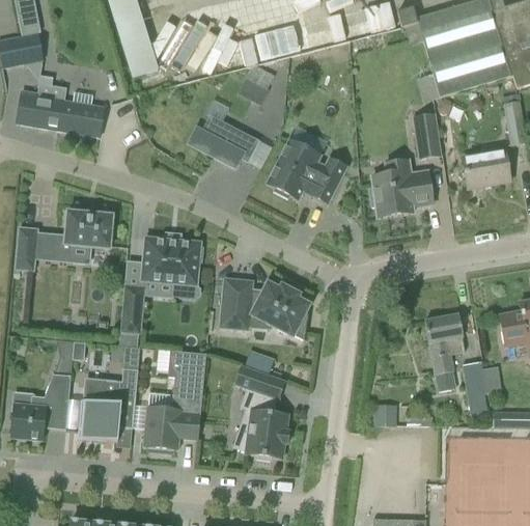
[(15,0),(22,35),(0,39),(0,59),(2,68),(44,60),(38,32),(42,32),(34,0),(15,0)]
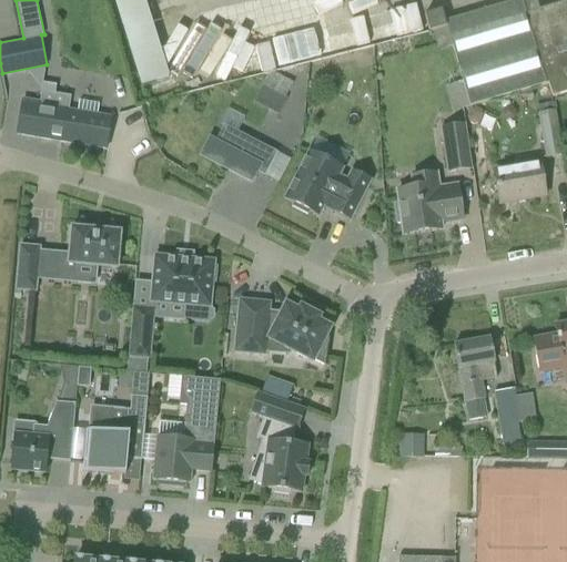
[(115,0),(141,82),(171,73),(148,0),(115,0)]
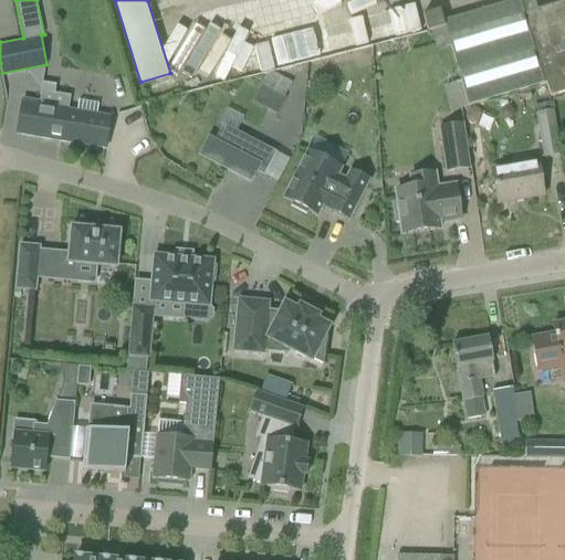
[(441,6),(424,11),(435,48),(452,42),(470,104),(546,81),(551,95),(564,90),(564,1),(525,16),(521,0),(512,0),(445,19),(441,6)]
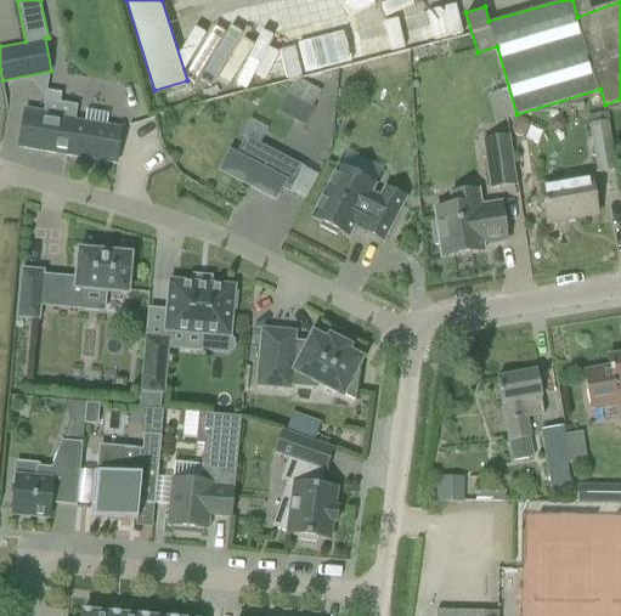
[(225,54),(229,56),(240,38),(219,24),(186,78),(203,89),(225,54)]
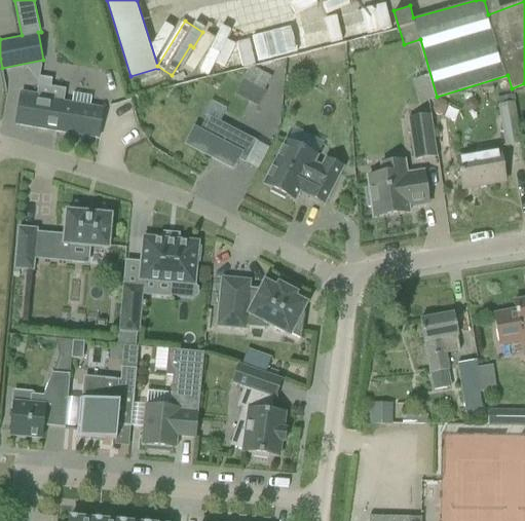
[(16,121),(99,135),(104,105),(90,102),(91,92),(73,89),(72,100),(64,98),(66,84),(39,80),(38,90),(22,88),(16,121)]
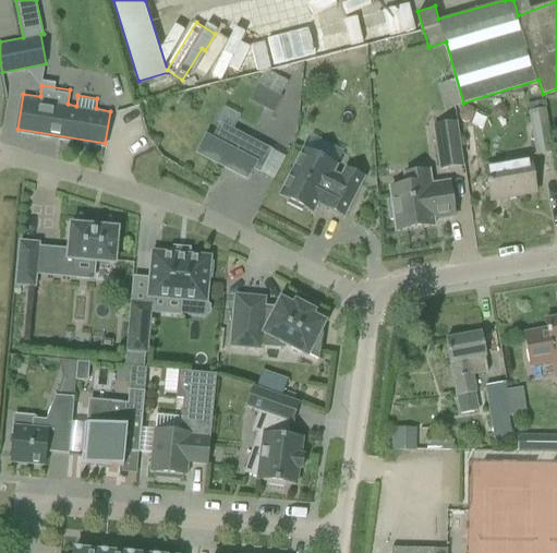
[(264,101),(276,108),(282,94),(271,88),(264,101)]
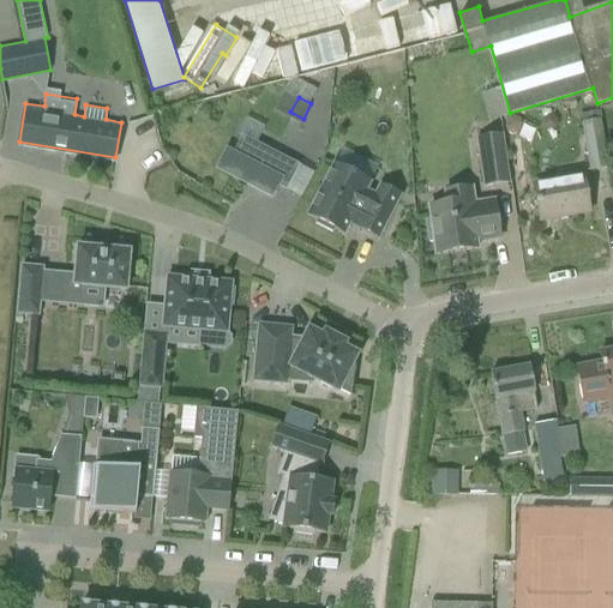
[(584,119),(593,167),(608,163),(600,116),(584,119)]
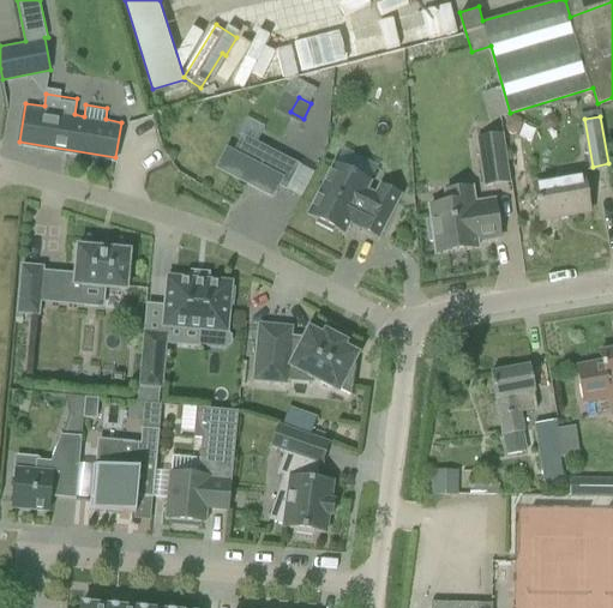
[(476,134),(484,184),(510,180),(503,130),(476,134)]
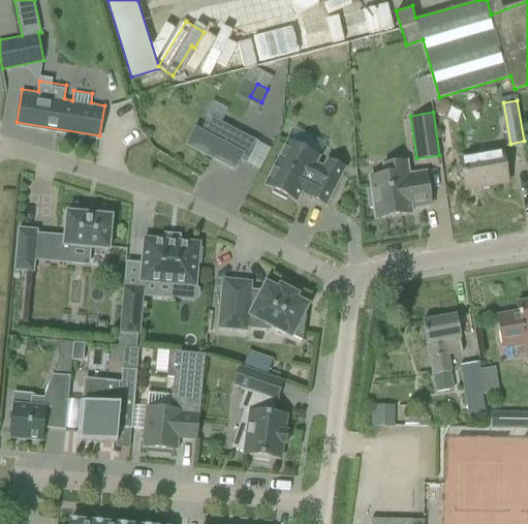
[(202,128),(195,125),(187,141),(235,166),(242,152),(248,155),(255,141),(209,116),(202,128)]
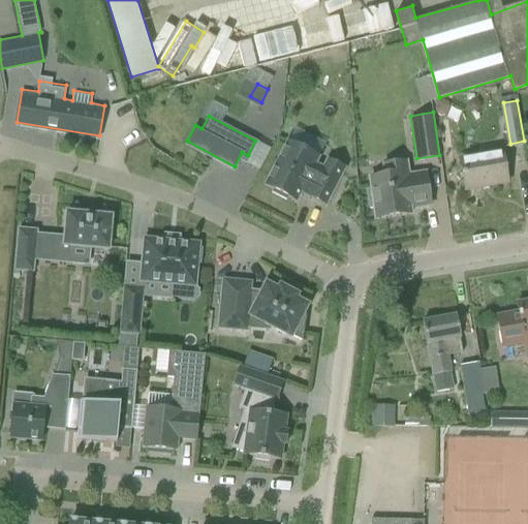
[(289,140),(268,181),(275,185),(272,189),(287,197),(290,193),(296,196),(301,186),(327,201),(343,166),(328,158),(329,157),(327,156),(322,163),(317,160),(320,154),(318,154),(317,155),(289,140)]
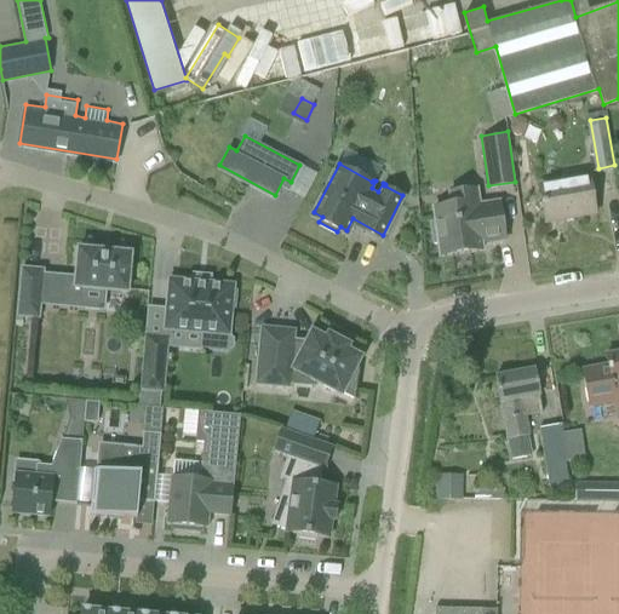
[(539,183),(546,219),(595,210),(589,174),(539,183)]
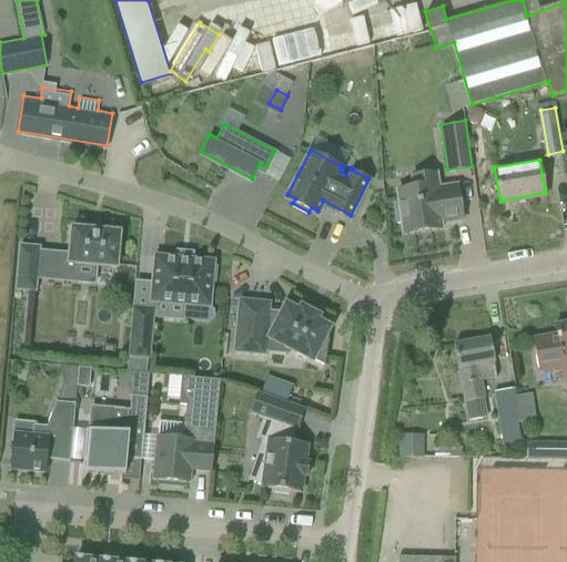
[(403,221),(404,231),(441,225),(439,218),(464,215),(458,182),(437,185),(435,171),(414,174),(416,186),(398,188),(400,201),(394,201),(397,222),(403,221)]
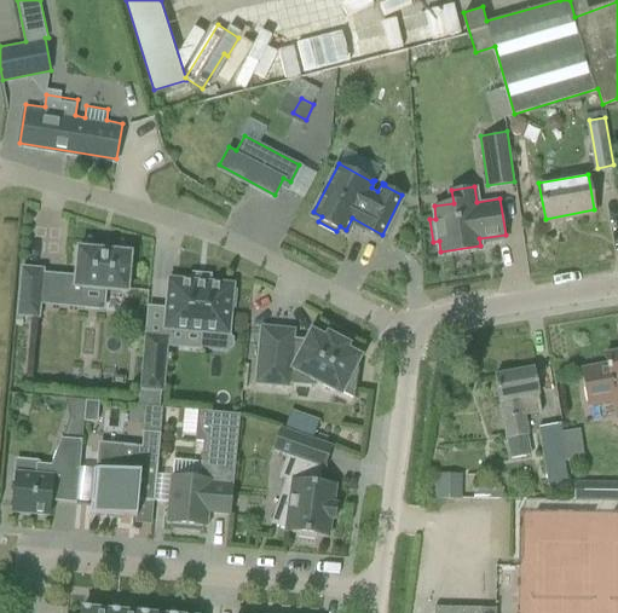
[(61,291),(82,293),(82,285),(127,289),(131,250),(113,249),(113,248),(97,247),(97,248),(79,246),(75,275),(63,273),(61,291)]
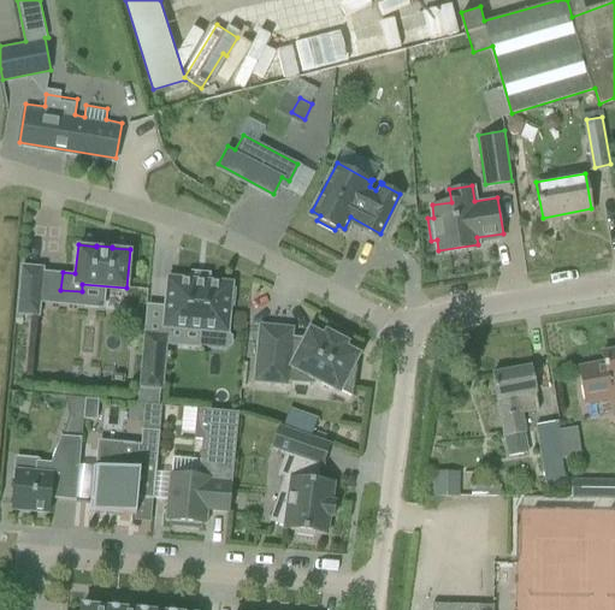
[(18,312),(39,313),(43,265),(22,264),(18,312)]
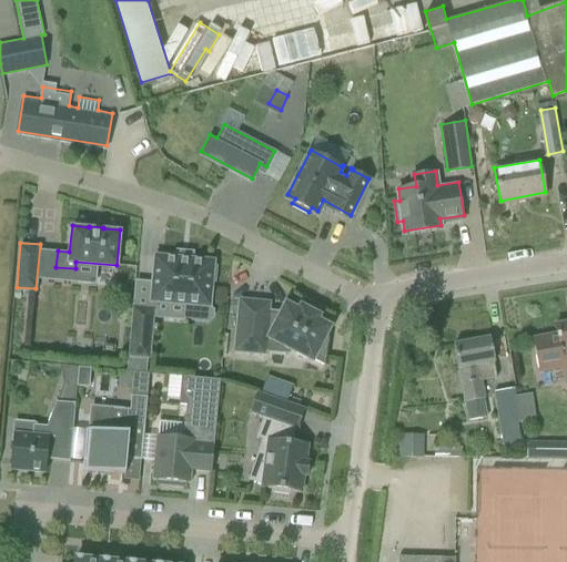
[(193,317),(208,319),(213,315),(213,308),(210,304),(212,279),(215,279),(218,263),(213,263),(213,259),(157,254),(152,298),(190,302),(189,313),(193,317)]
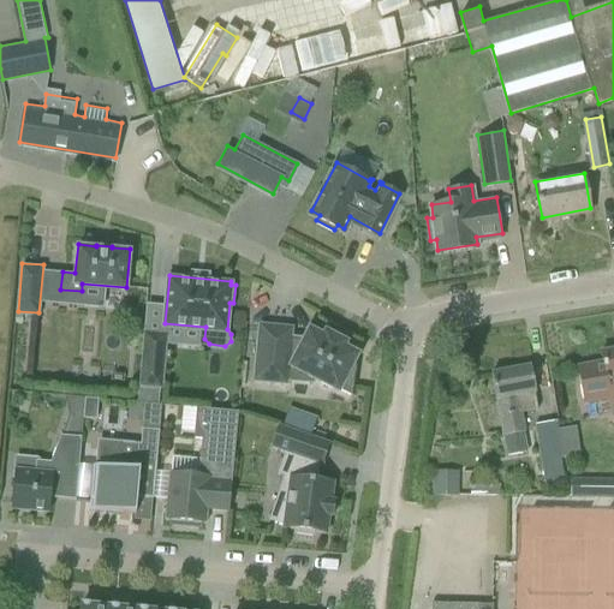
[(351,393),(352,394),(357,363),(356,362),(356,364),(352,362),(357,352),(344,345),(346,341),(327,330),(325,335),(310,328),(305,336),(291,335),(292,326),(261,323),(255,377),(286,381),(287,376),(313,380),(315,376),(338,388),(340,386),(351,392),(351,393)]
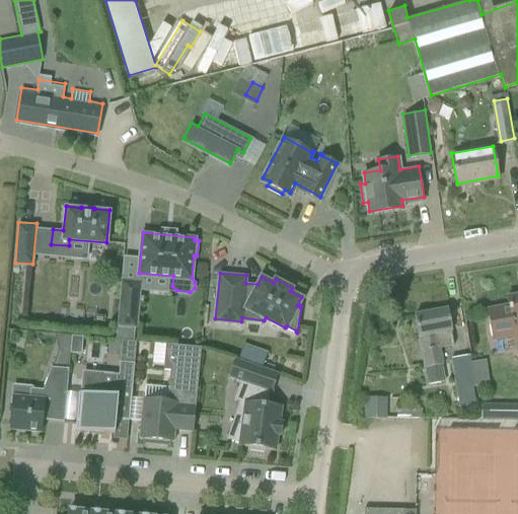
[(117,337),(134,339),(140,282),(122,280),(117,337)]
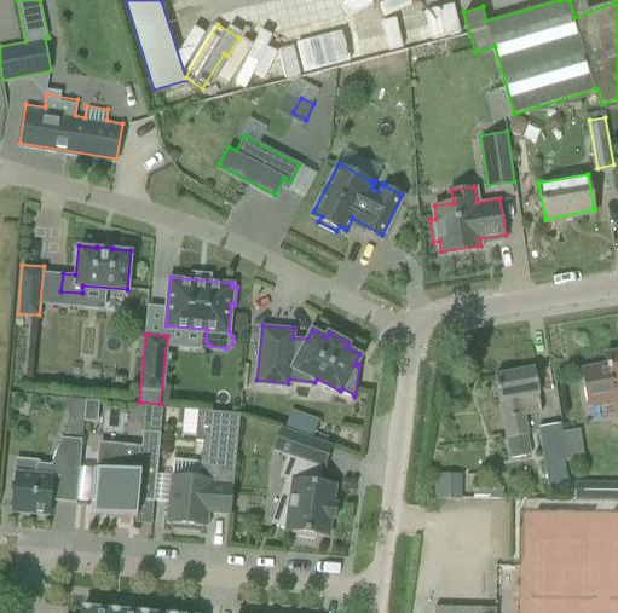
[(614,399),(617,415),(617,348),(605,352),(607,362),(582,366),(589,404),(614,399)]
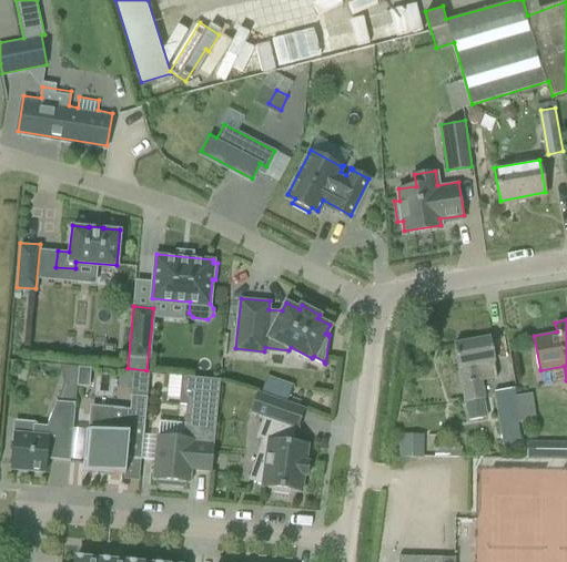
[(467,398),(471,417),(488,414),(482,378),(497,375),(495,359),(496,359),(492,335),(454,341),(464,399),(467,398)]
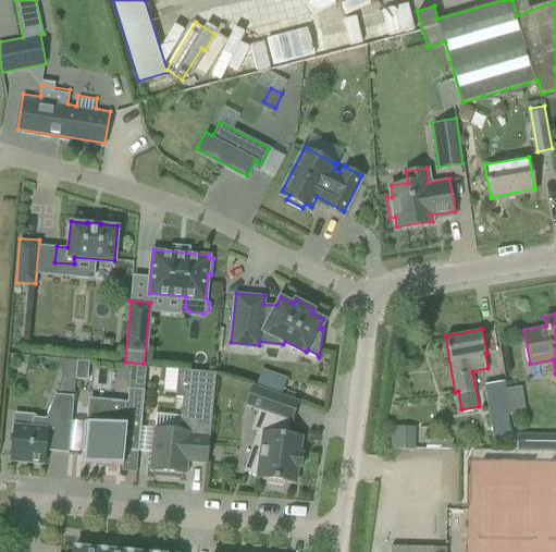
[(90,358),(77,357),(76,377),(88,378),(90,358)]
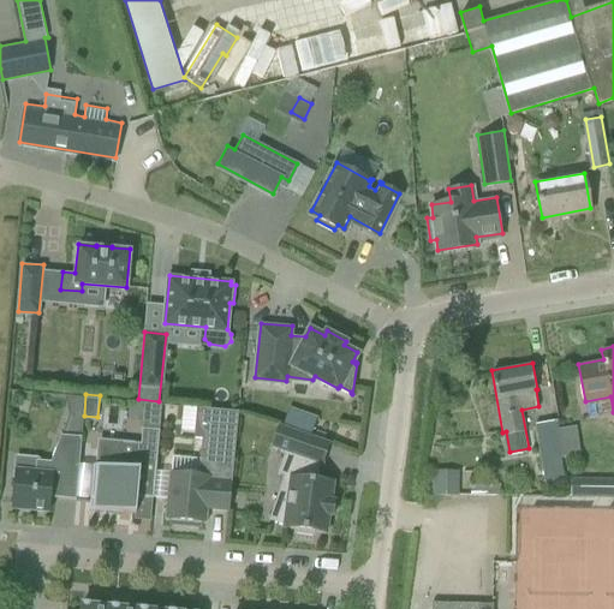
[(170,470),(166,518),(173,518),(172,523),(191,524),(192,520),(206,521),(207,507),(230,509),(232,485),(239,409),(196,404),(194,433),(202,434),(198,472),(170,470)]
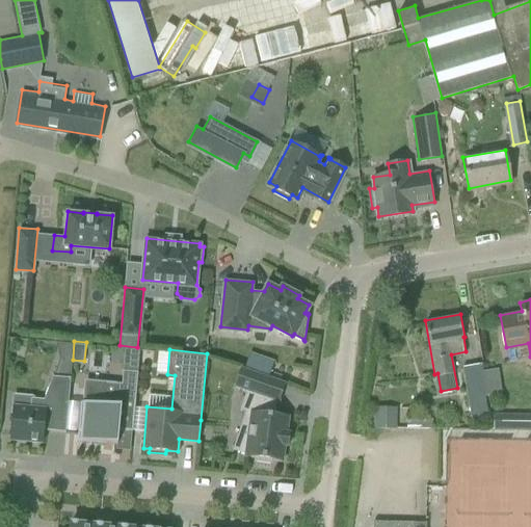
[(14,405),(11,438),(43,441),(44,427),(47,427),(47,428),(65,430),(71,376),(73,360),(73,358),(59,357),(53,374),(45,397),(35,396),(35,394),(16,393),(14,405)]
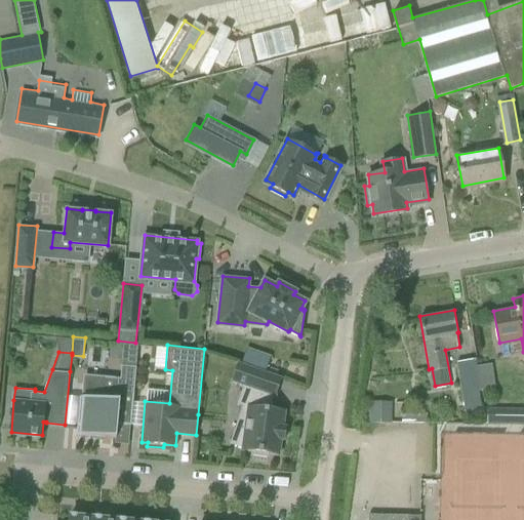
[(457,360),(467,416),(484,413),(477,374),(479,373),(476,357),(457,360)]
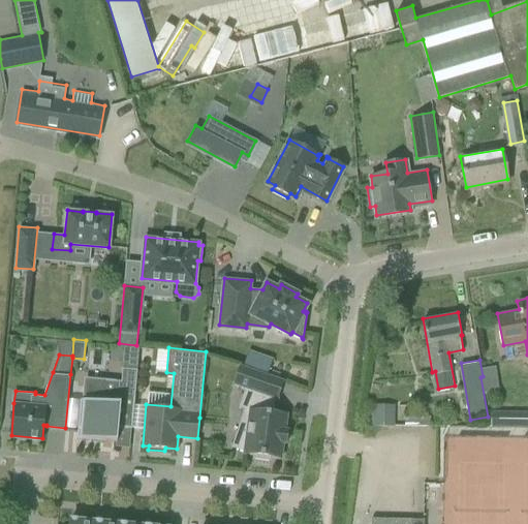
[(255,457),(270,459),(270,455),(281,457),(286,413),(273,411),(275,398),(277,398),(283,378),(241,364),(234,383),(245,388),(239,406),(245,407),(238,427),(247,430),(244,452),(255,453),(255,457)]
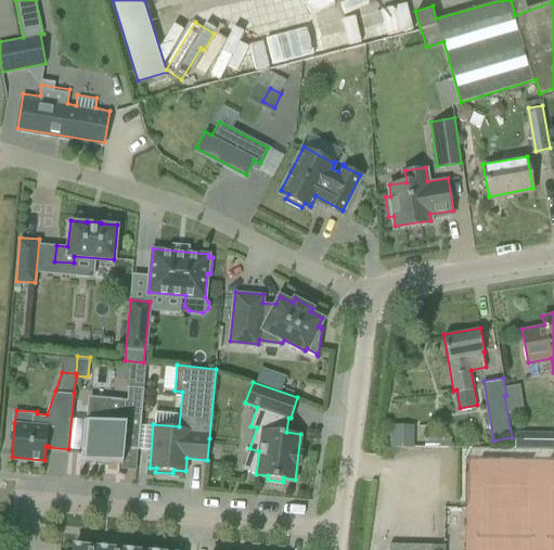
[(92,462),(94,462),(95,460),(114,462),(116,445),(138,447),(143,386),(128,385),(127,399),(121,399),(121,398),(110,397),(110,403),(90,401),(89,418),(88,418),(88,420),(90,420),(89,433),(82,432),(80,459),(93,460),(92,462)]
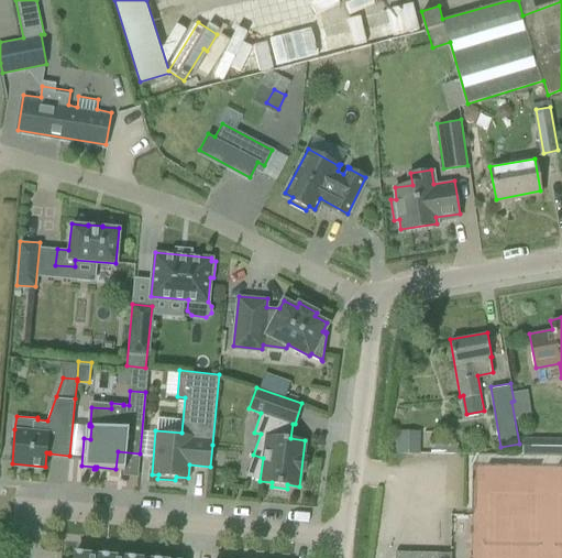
[(397,428),(397,450),(420,451),(421,429),(397,428)]
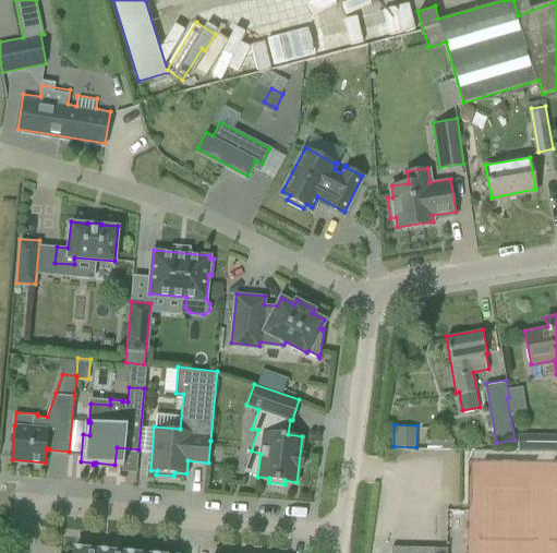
[(556,431),(518,430),(518,446),(556,446),(556,431)]
